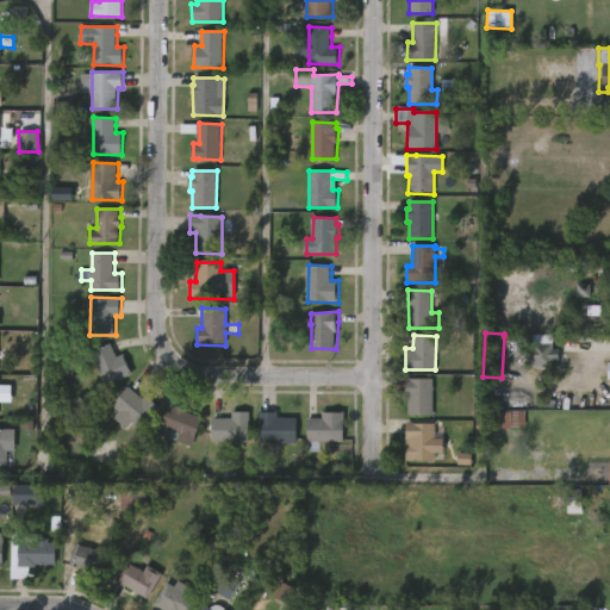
[(117,353),(118,356),(124,353),(134,372),(107,385),(91,353),(111,342),(117,353)]
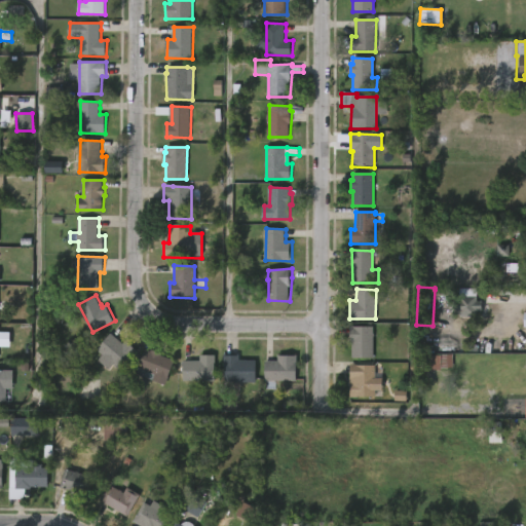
[(477,295),(477,300),(483,300),(482,310),(478,310),(478,317),(460,317),(461,310),(456,310),(456,299),(458,299),(459,295),(477,295)]
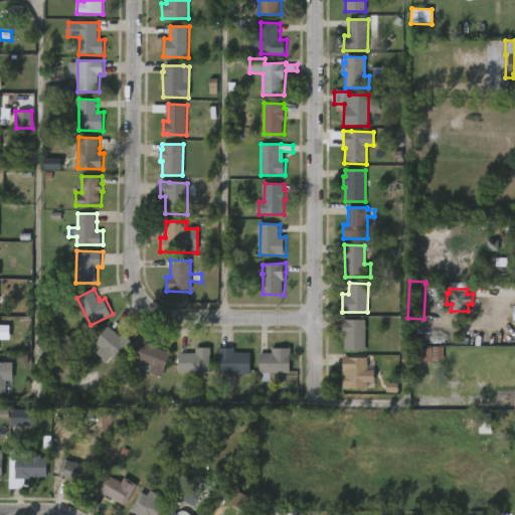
[(366,319),(365,350),(344,349),(344,336),(343,336),(343,318),(366,319)]
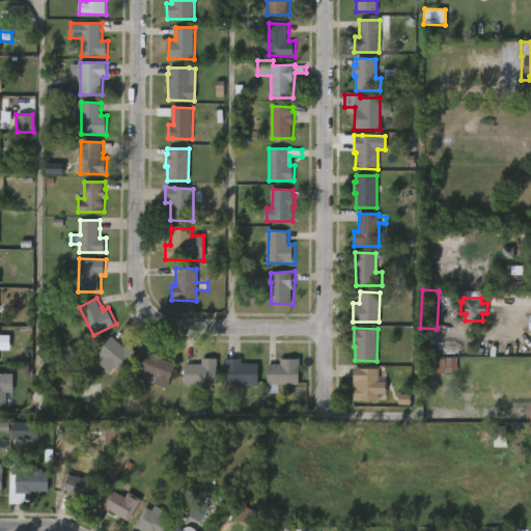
[(122,345),(124,347),(128,343),(138,354),(122,373),(98,354),(111,336),(122,345)]
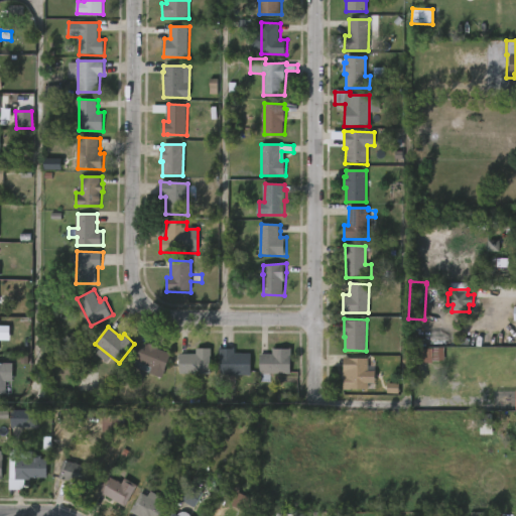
[(434,347),(407,346),(407,331),(435,332),(434,347)]
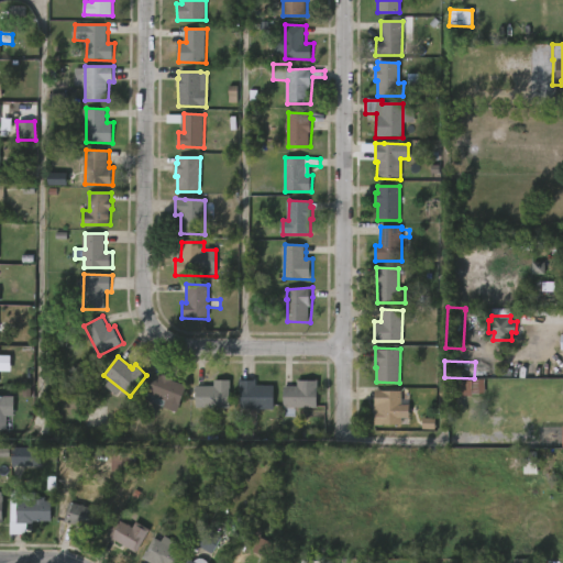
[(158,373),(163,375),(164,373),(188,386),(177,411),(147,398),(150,393),(147,393),(156,373),(158,373)]
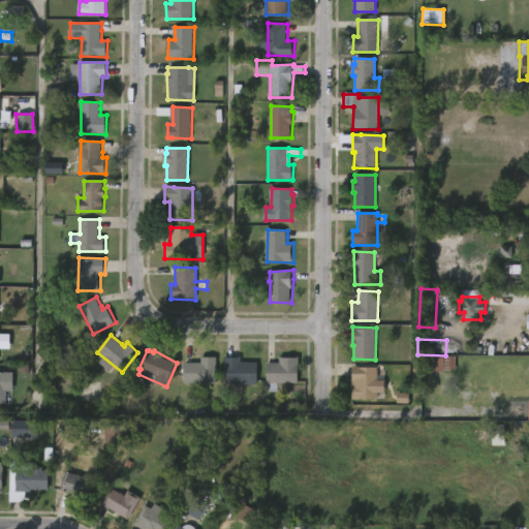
[(443,372),(427,371),(427,356),(456,355),(455,369),(443,370),(443,372)]
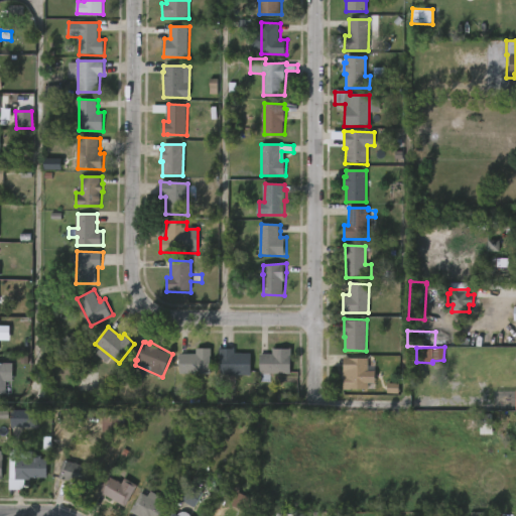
[(210,348),(210,374),(178,373),(178,353),(195,354),(196,348),(210,348)]
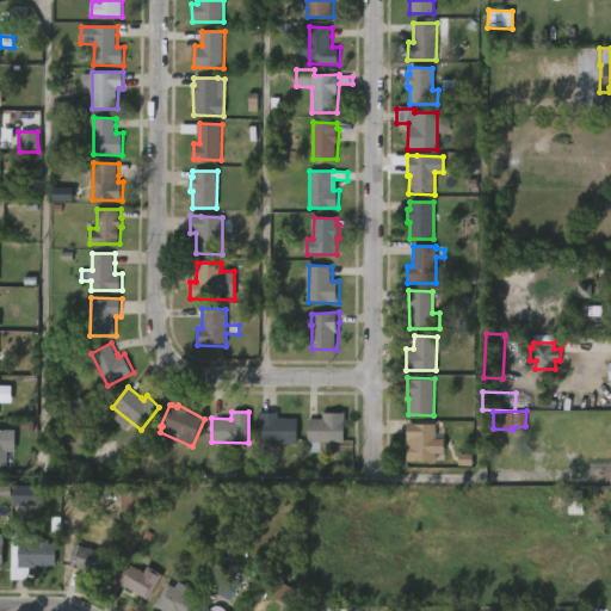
[(297,418),(296,444),(259,443),(260,412),(277,412),(276,417),(297,418)]
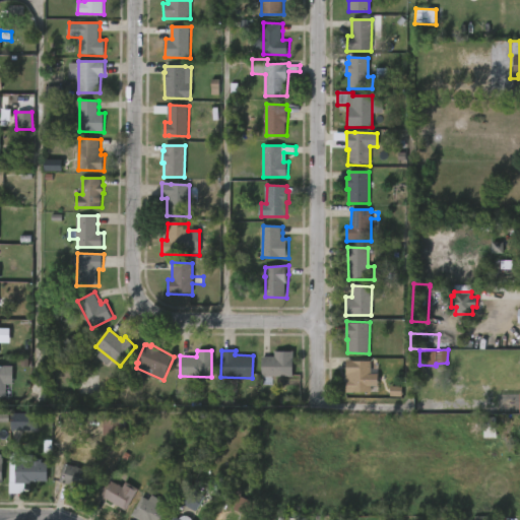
[(267,377),(264,377),(264,356),(276,358),(276,350),(296,351),(295,377),(267,377)]
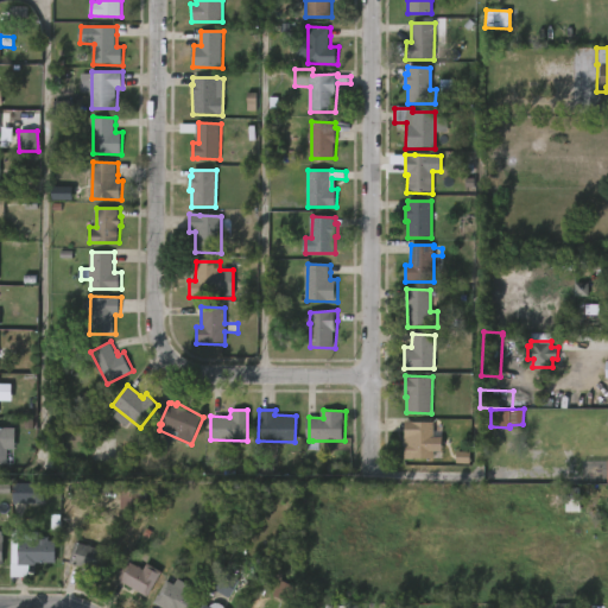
[(412,460),(407,460),(407,442),(412,442),(413,422),(436,423),(436,460),(412,460)]
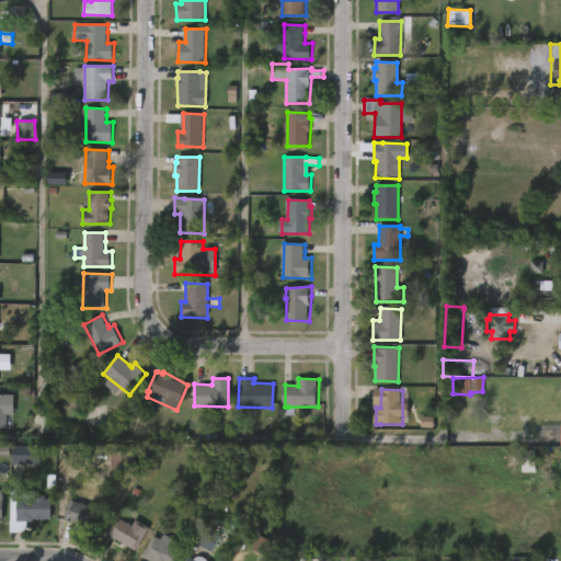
[(0,428),(6,430),(6,415),(13,415),(13,396),(0,395),(0,428)]
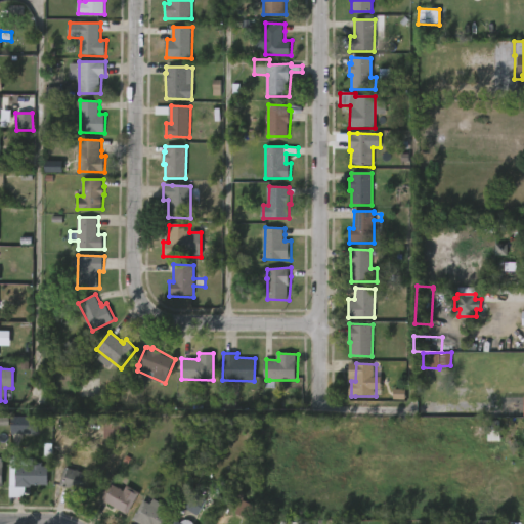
[(12,432),(10,432),(11,416),(38,416),(38,433),(12,432)]
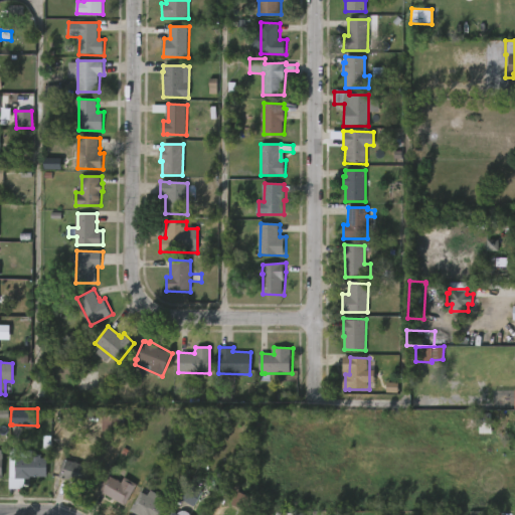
[(125,431),(102,431),(102,413),(125,413),(125,431)]
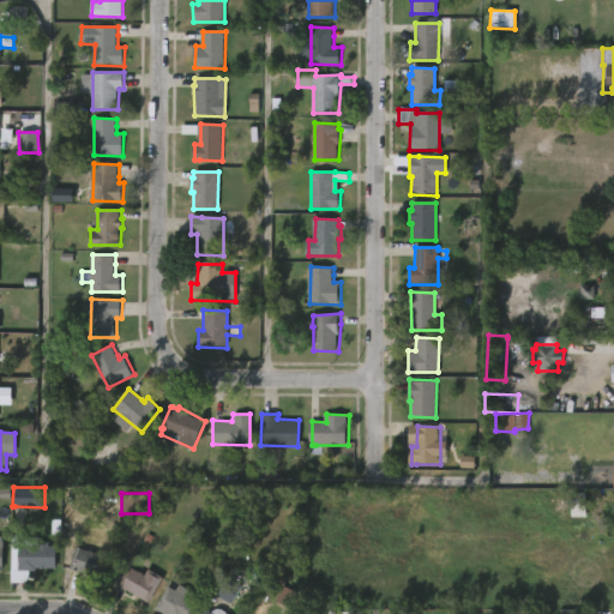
[(24,535),(40,536),(40,541),(49,541),(49,546),(58,546),(56,567),(37,567),(36,577),(30,576),(30,582),(11,582),(12,535),(24,535)]
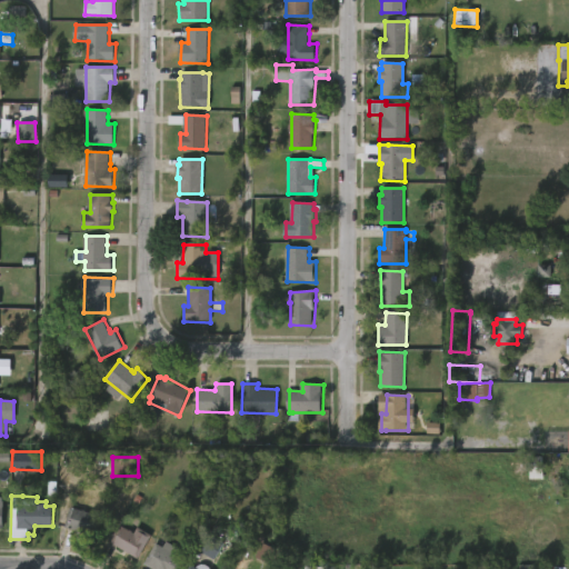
[(102,517),(97,537),(63,527),(69,507),(102,517)]
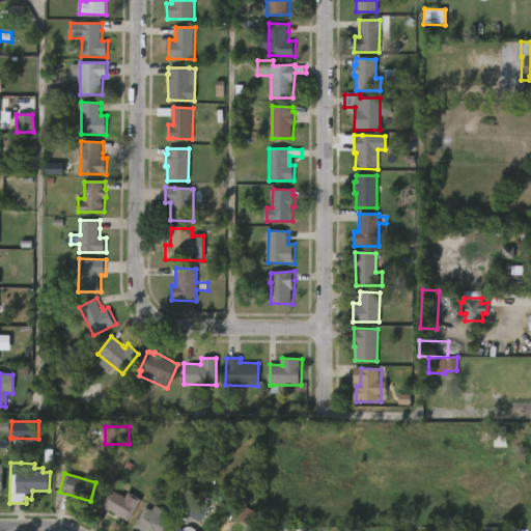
[(111,490),(123,497),(127,492),(141,500),(128,522),(101,505),(111,490)]
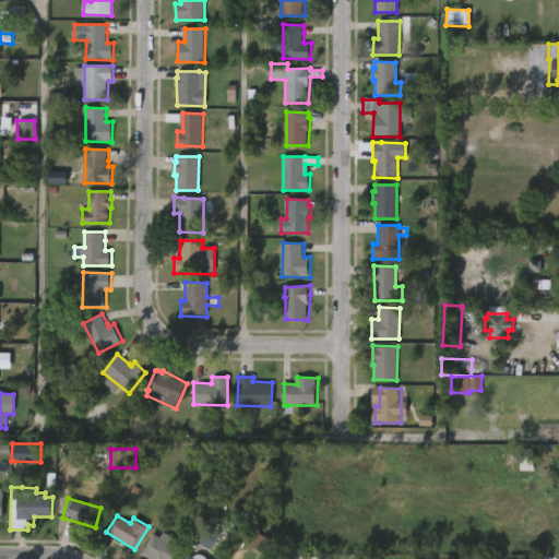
[(218,532),(203,524),(195,543),(211,549),(218,532)]
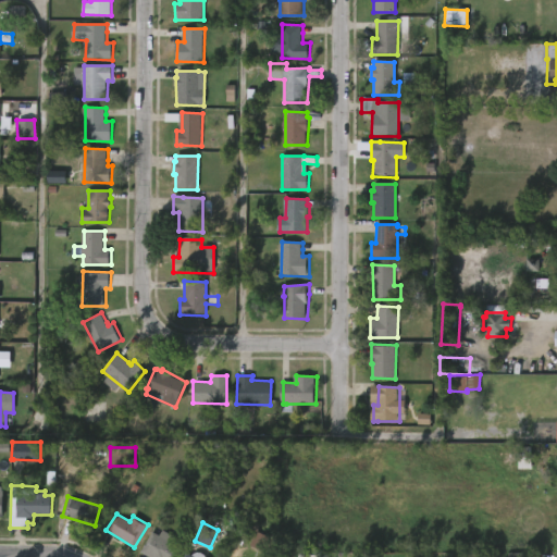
[(162,529),(183,542),(174,556),(148,556),(139,552),(152,532),(158,535),(162,529)]
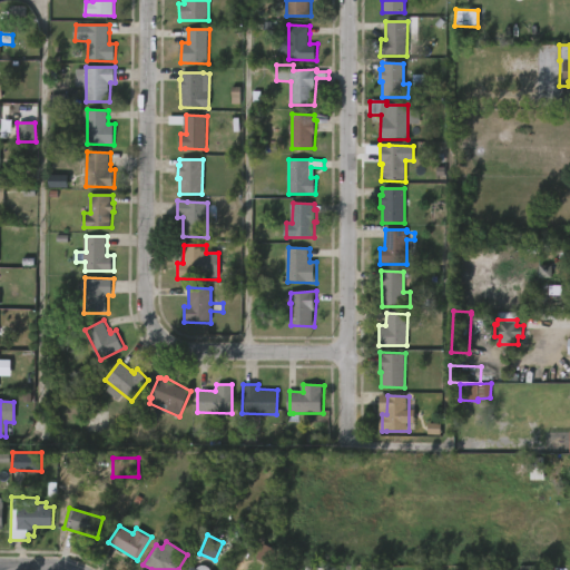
[(275,549),(259,546),(256,560),(271,563),(275,549)]
